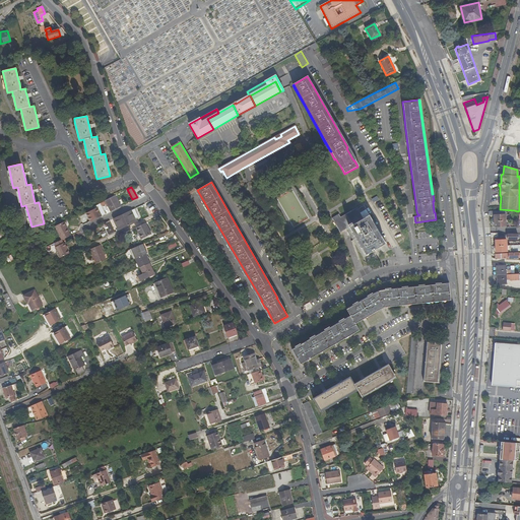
[(245,273),(261,301),(262,301),(197,190),(196,191),(245,273)]
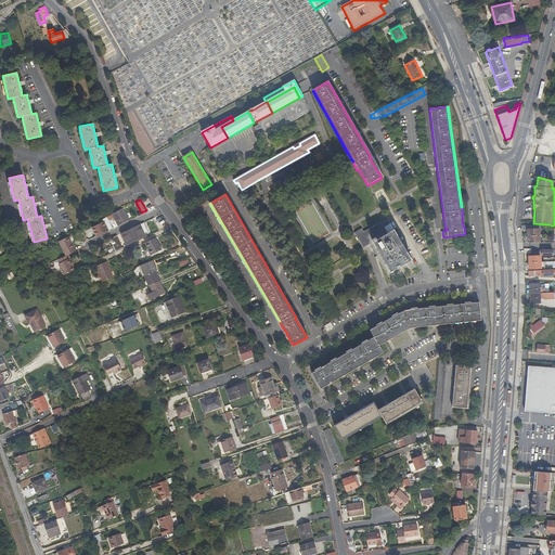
[(118,226),(128,221),(123,208),(112,214),(118,226)]
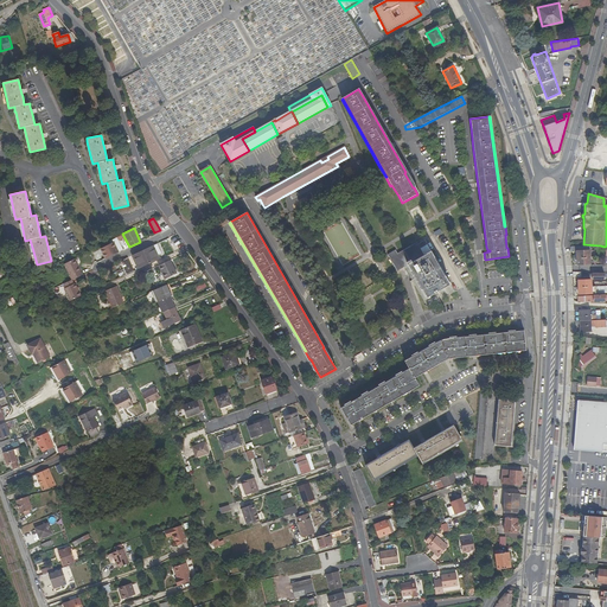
[(274,314),(228,236),(221,240),(266,319),(274,314)]
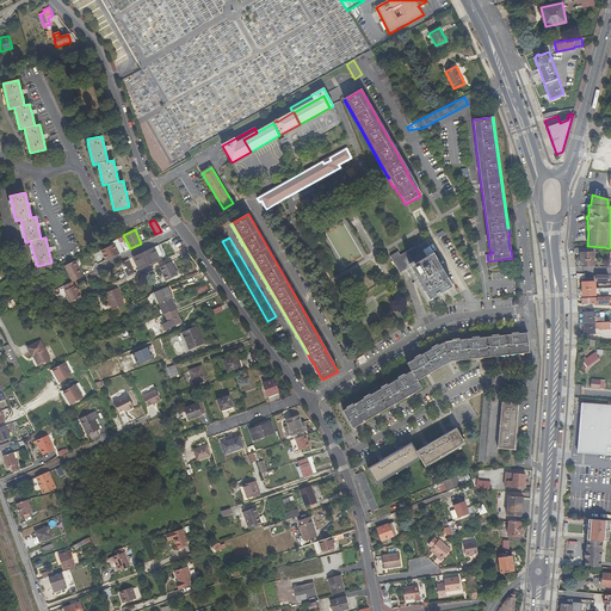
[(402,271),(409,266),(414,276),(417,281),(421,278),(432,297),(456,284),(445,266),(437,251),(431,254),(423,241),(403,253),(401,250),(393,254),(402,271)]
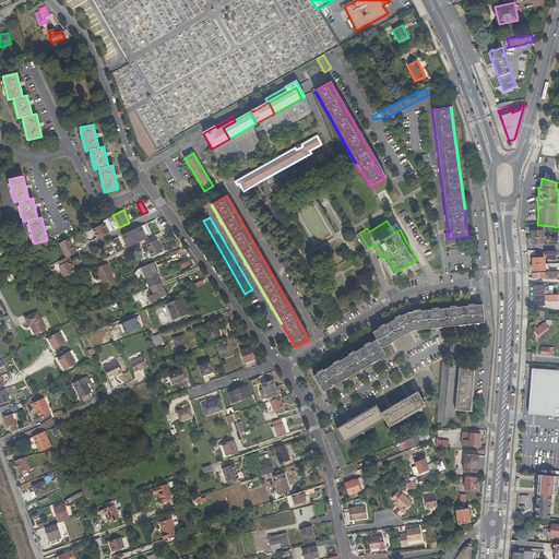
[(97,238),(109,232),(105,223),(93,229),(97,238)]
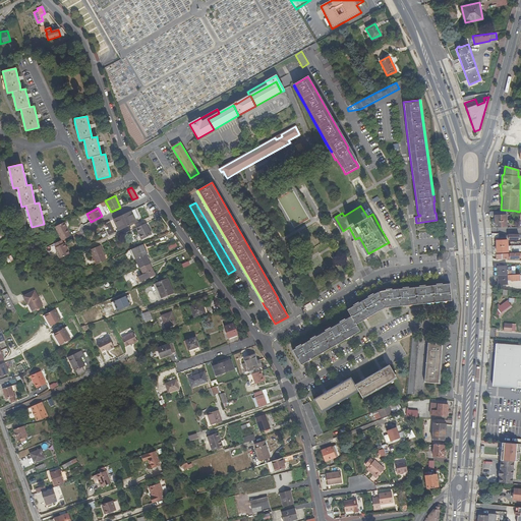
[(118,232),(135,224),(130,212),(113,220),(118,232)]
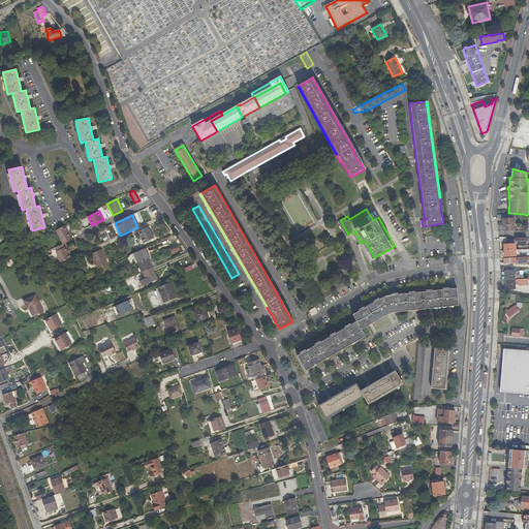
[(515,231),(515,226),(516,225),(516,215),(497,215),(497,218),(498,220),(501,220),(503,220),(503,230),(503,231),(515,231)]
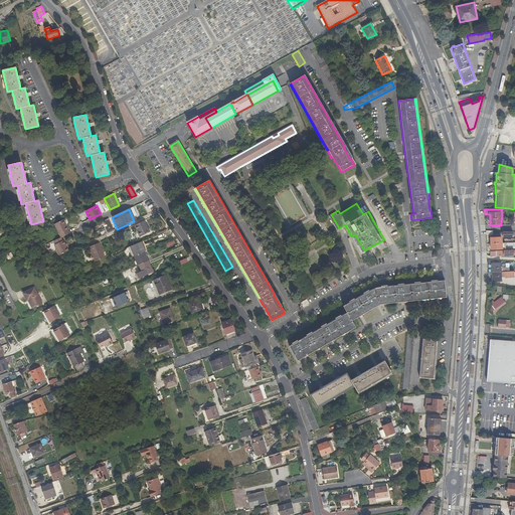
[(61,237),(69,233),(63,219),(54,223),(61,237)]
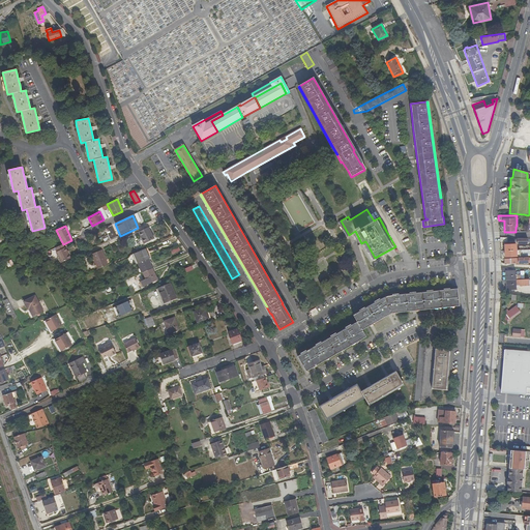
[(109,241),(118,237),(112,226),(106,229),(108,233),(106,234),(109,241)]
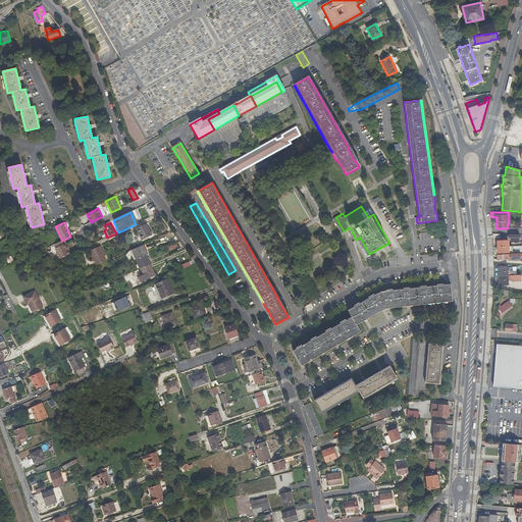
[(140,242),(150,237),(144,225),(135,229),(140,242)]
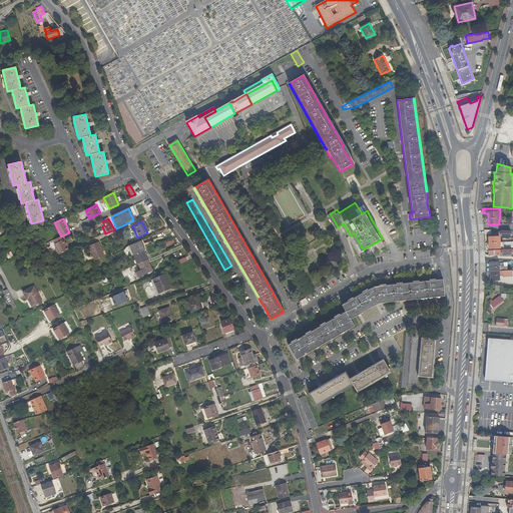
[(62,240),(61,240),(59,237),(53,240),(55,244),(53,244),(58,255),(67,250),(62,240)]
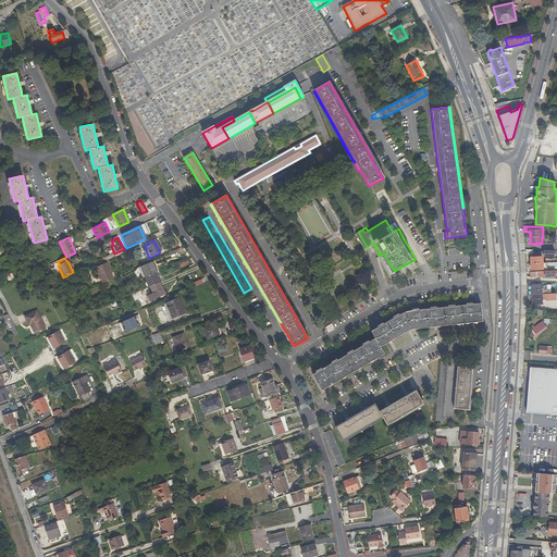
[(183,268),(192,263),(189,259),(181,263),(183,268)]
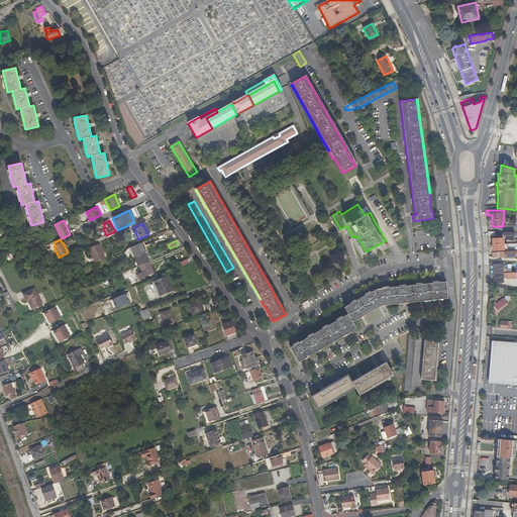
[(143,253),(144,252),(140,243),(128,248),(132,259),(133,257),(143,253)]
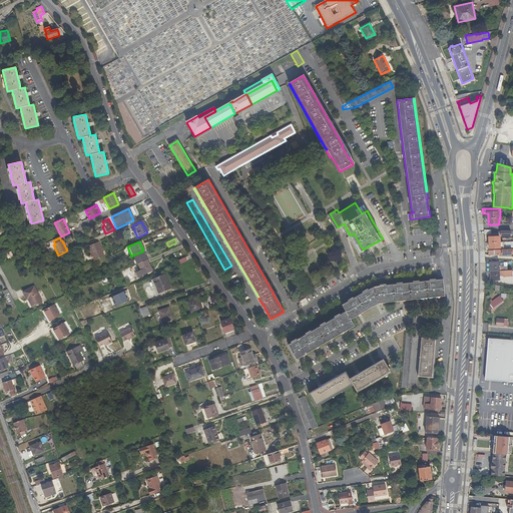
[(96,242),(87,246),(93,262),(102,258),(103,258),(96,242)]
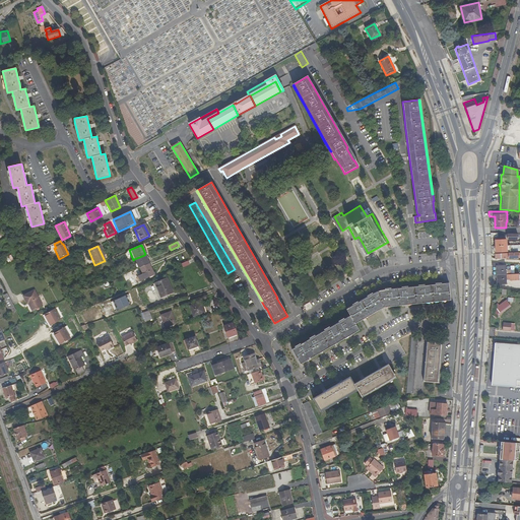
[(139,268),(148,264),(144,255),(134,259),(138,268),(139,268)]
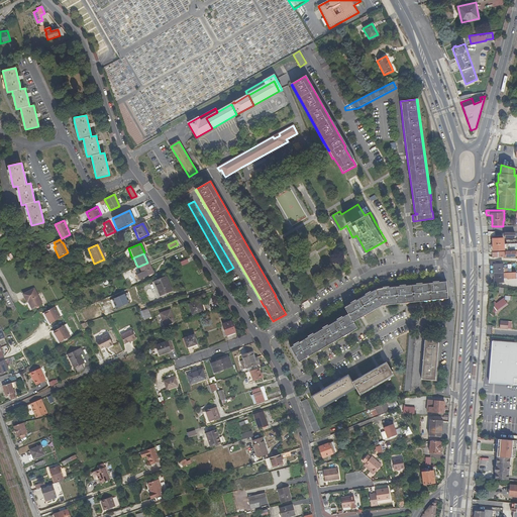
[(139,281),(153,274),(147,263),(138,267),(142,274),(136,277),(139,281)]
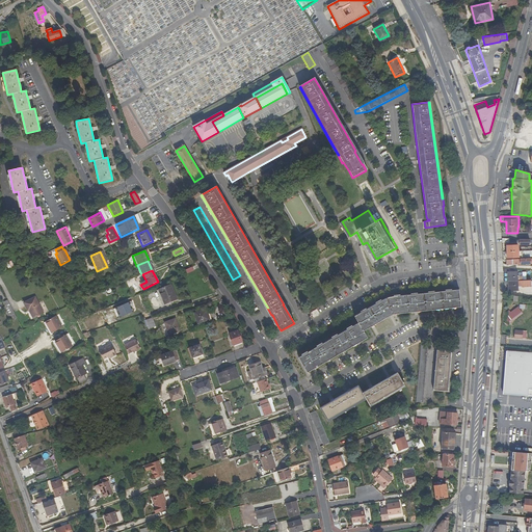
[(507,282),(522,281),(522,277),(517,277),(517,272),(507,272),(507,282)]
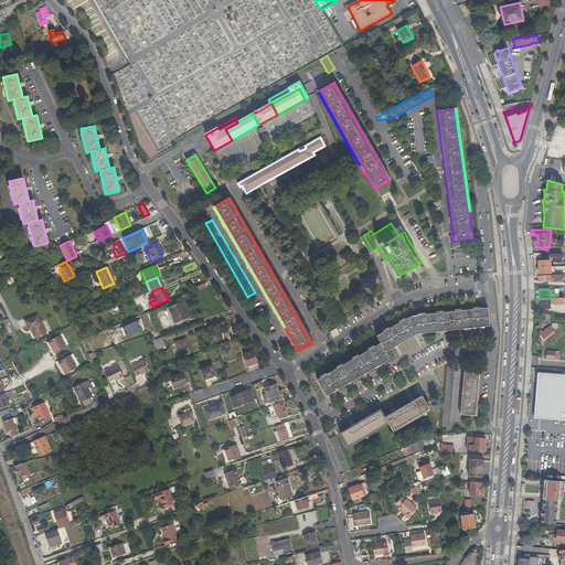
[(550,308),(550,305),(553,305),(564,304),(564,298),(554,298),(539,299),(540,309),(550,309),(550,308)]
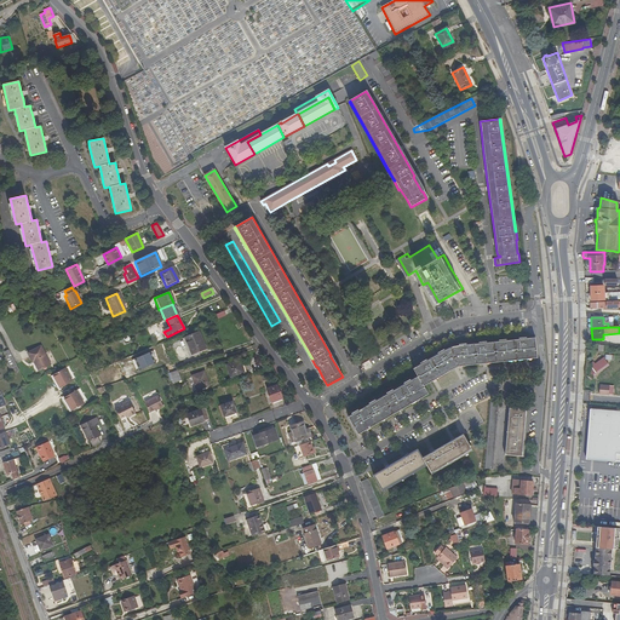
[(205,350),(197,334),(184,339),(191,356),(205,350)]
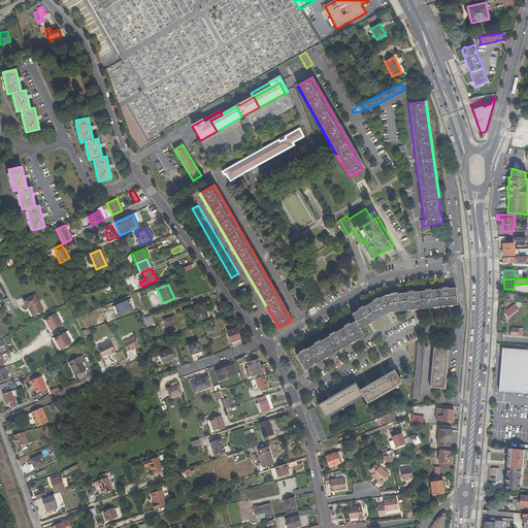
[(361,328),(388,311),(393,311),(424,307),(457,303),(456,287),(449,288),(441,289),(431,290),(425,291),(415,292),(407,293),(397,294),(391,295),(387,295),(380,298),(374,301),(365,307),(359,310),(353,315),(357,321),(351,325),(345,328),(336,333),(330,336),(321,341),(316,344),(306,350),(300,353),(297,355),(304,368),(327,356),(331,354),(344,347),(364,334),(361,329),(361,328)]
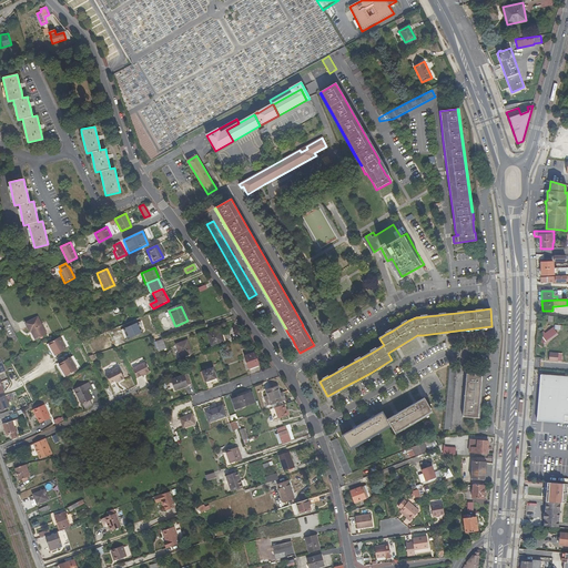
[(47,334),(38,316),(26,323),(30,332),(31,331),(37,340),(47,334)]
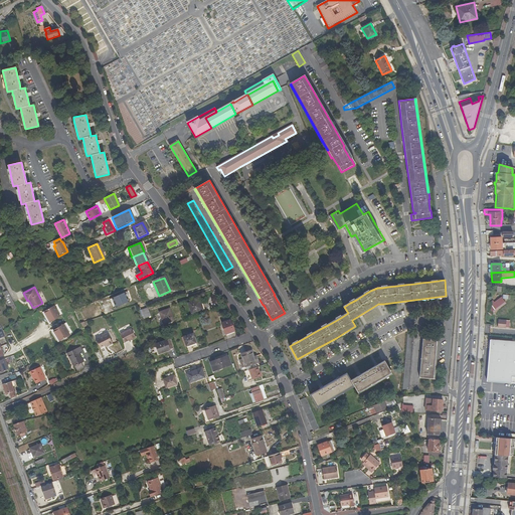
[(16,308),(7,291),(4,293),(10,305),(8,306),(10,311),(16,308)]
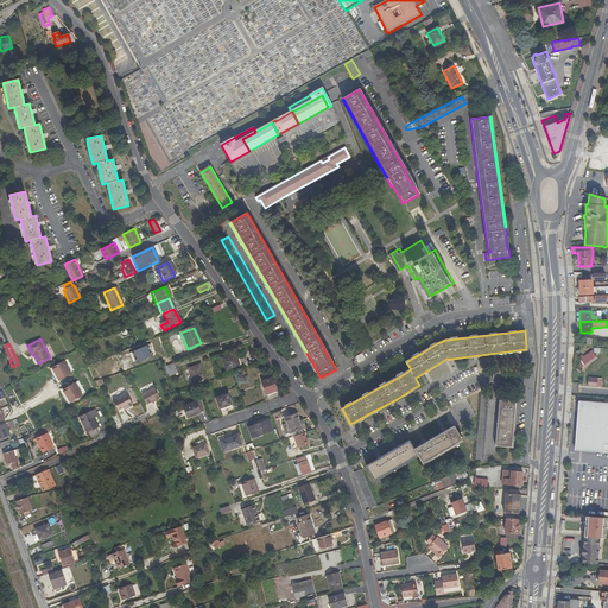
[(146,346),(131,353),(134,363),(151,358),(149,352),(150,352),(150,349),(149,346),(146,346)]
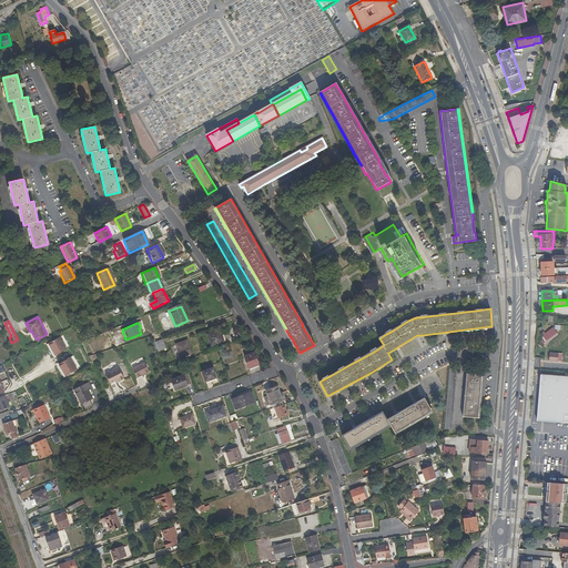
[(423,335),(417,335),(388,353),(388,354),(397,348),(414,338),(417,336),(427,335),(445,333),(464,331),(482,328),(492,327),(492,326),(456,331),(423,335)]
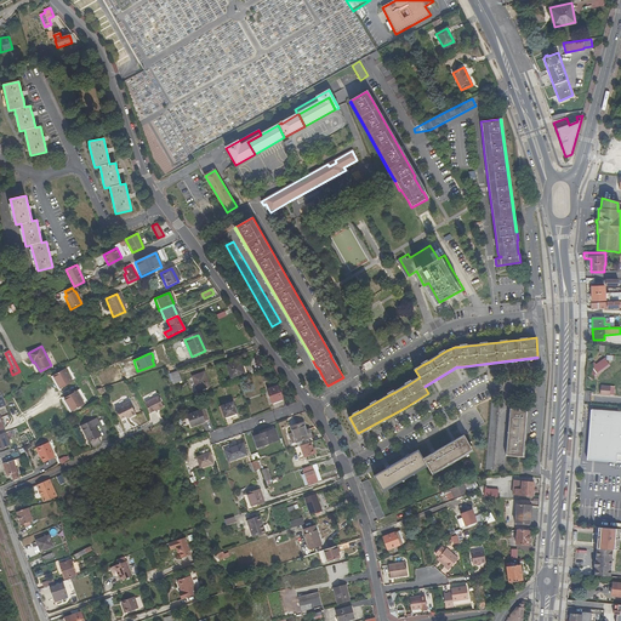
[(609,364),(604,359),(596,365),(594,363),(591,366),(592,368),(586,372),(588,376),(588,379),(591,380),(592,377),(609,364)]
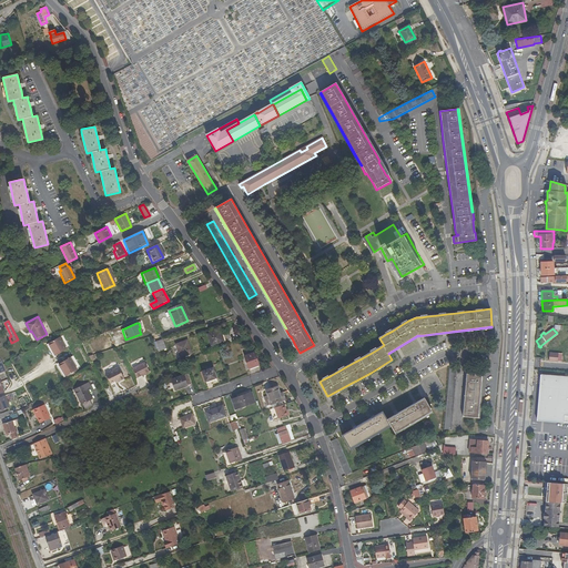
[(222,343),(219,332),(205,336),(210,347),(222,343)]
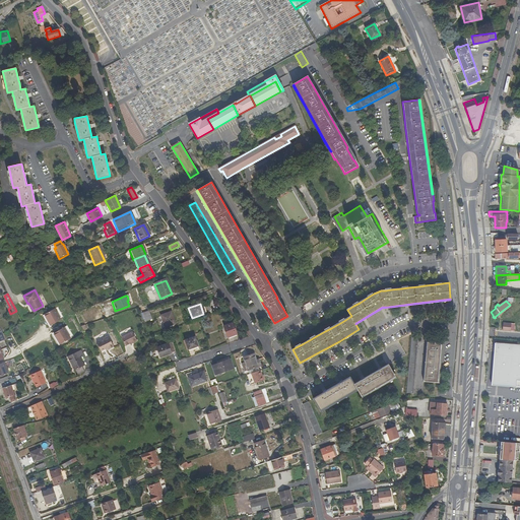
[(55,309),(45,314),(51,325),(61,320),(55,309)]
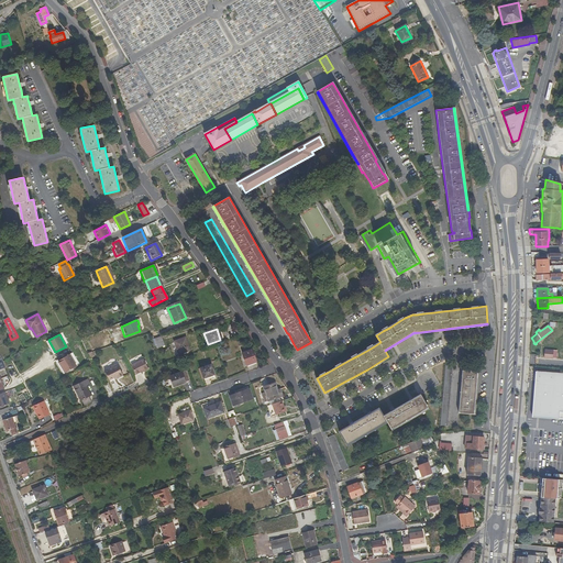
[(156,351),(163,349),(159,339),(153,341),(156,351)]
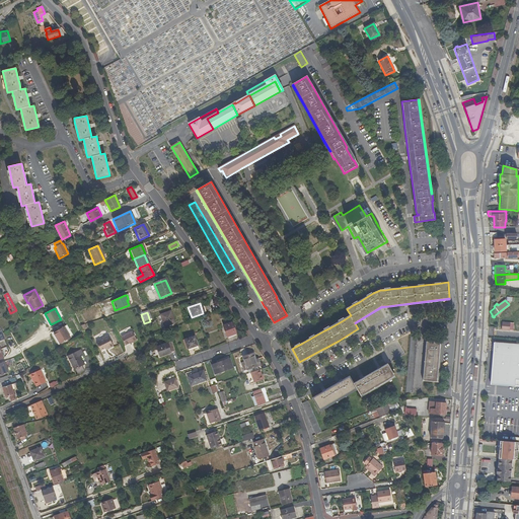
[(51,324),(45,313),(43,314),(49,325),(51,324)]
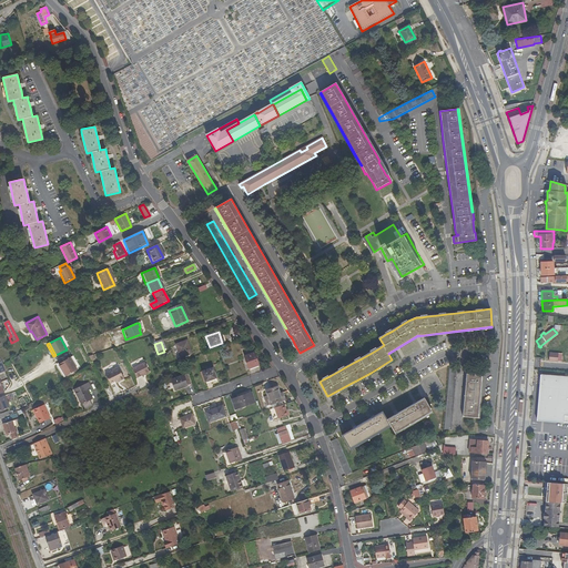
[(191,355),(186,343),(175,346),(178,352),(174,353),(178,361),(191,355)]
